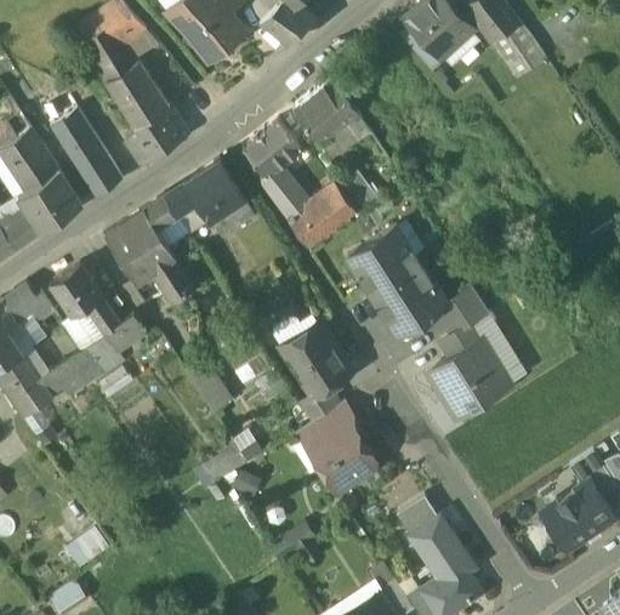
[(120,0),(113,0),(73,26),(107,81),(134,64),(121,44),(144,30),(120,0)]
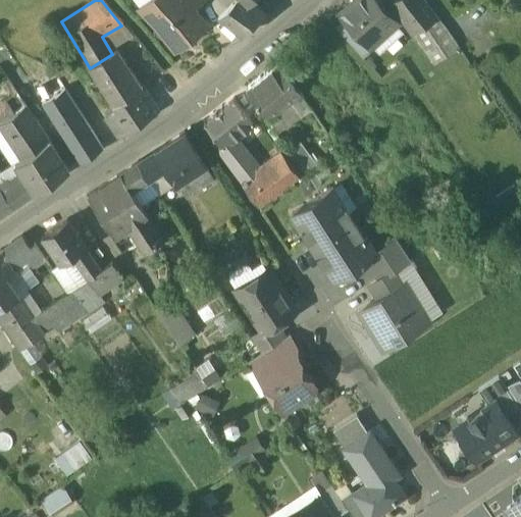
[(191,10),(183,0),(154,0),(142,10),(165,39),(173,41),(184,33),(195,34),(205,27),(191,9),(191,10)]
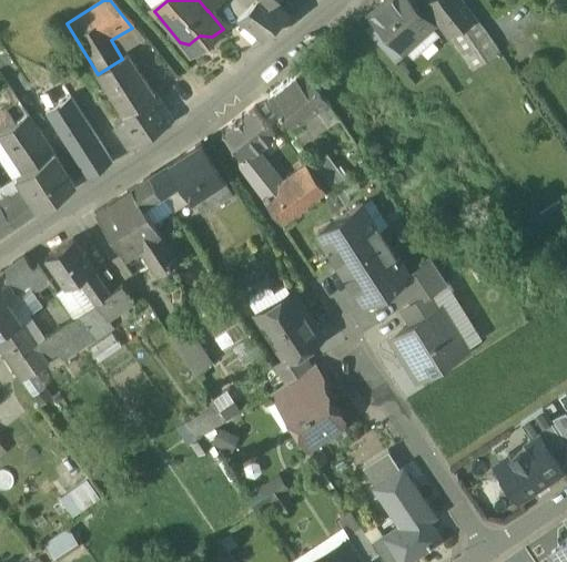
[(221,0),(199,0),(208,11),(208,10),(221,0)]
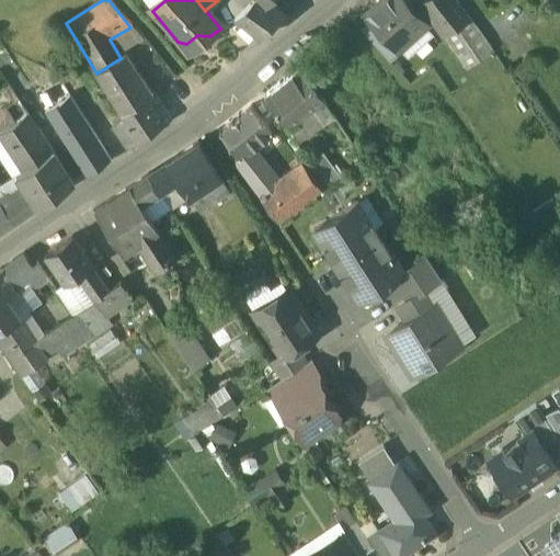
[(263,0),(236,0),(244,7),(233,20),(259,42),(282,14),(263,0)]
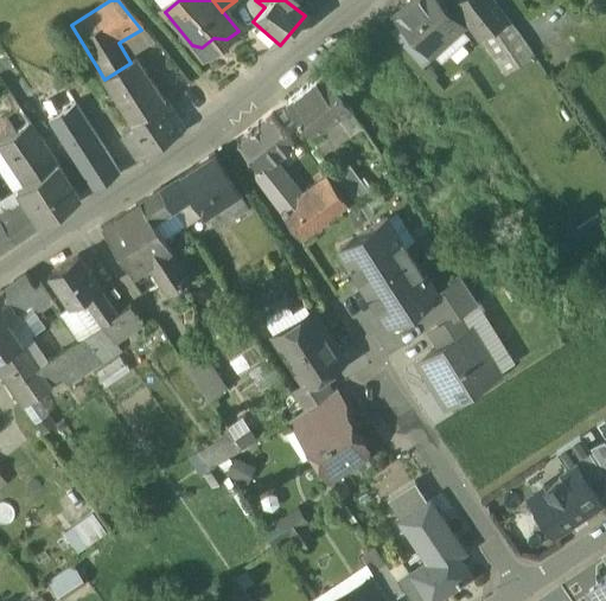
[(461,32),(433,0),(414,0),(394,19),(401,27),(421,50),(431,59),(461,32)]
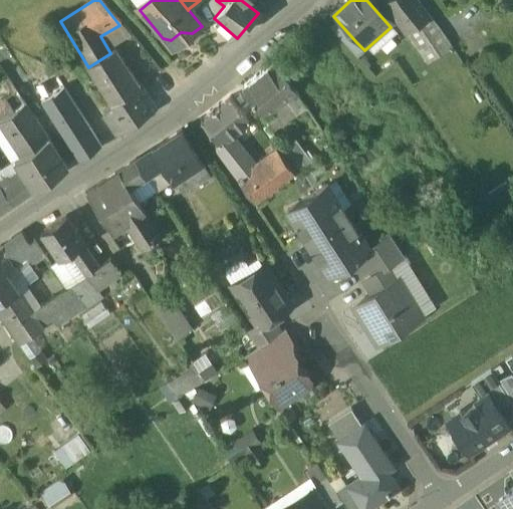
[(417,0),(389,0),(383,3),(404,34),(428,18),(429,17),(417,0)]
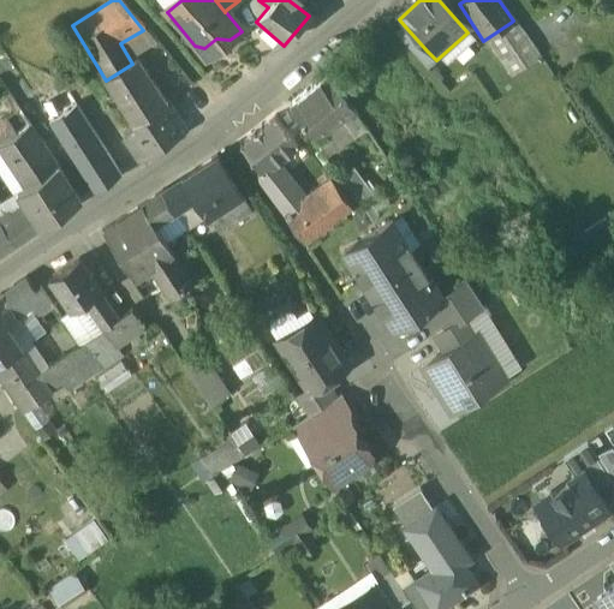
[(537,59),(512,22),(484,40),(508,78),(537,59)]
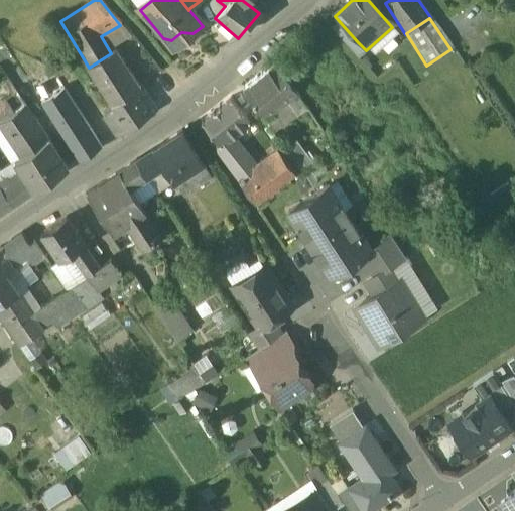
[(358,42),(341,23),(332,31),(349,50),(358,42)]
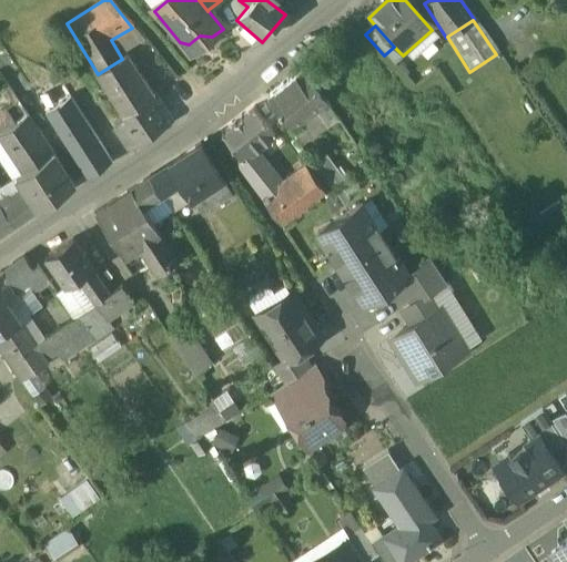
[(98,74),(97,75),(123,118),(152,99),(124,58),(122,59),(98,74)]
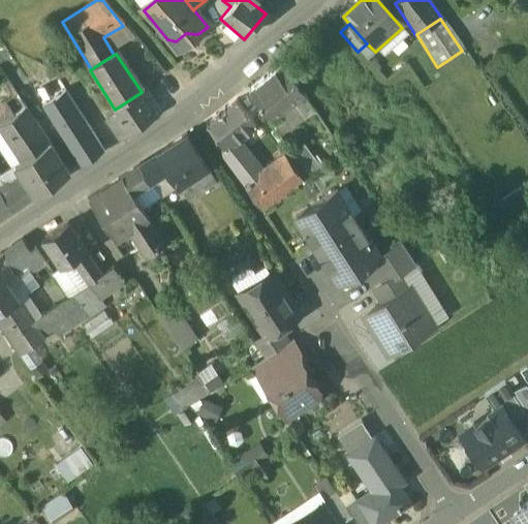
[(280,67),(247,93),(271,123),(292,105),(303,97),(280,67)]
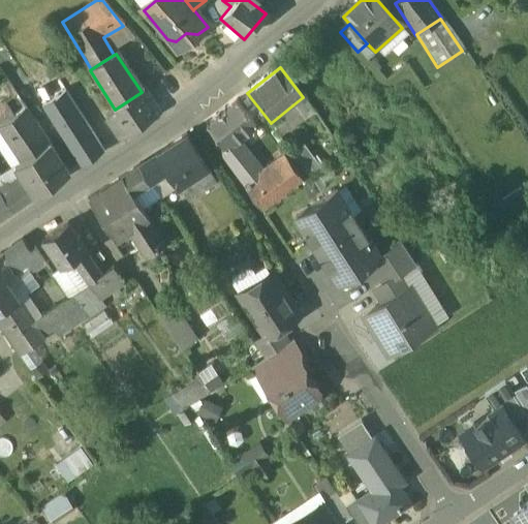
[(142,92),(115,110),(118,116),(114,118),(106,123),(119,142),(158,117),(142,92)]
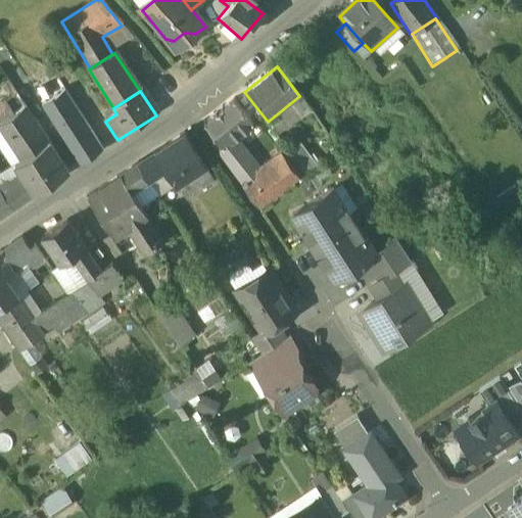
[(64,96),(41,108),(79,167),(100,152),(64,96)]
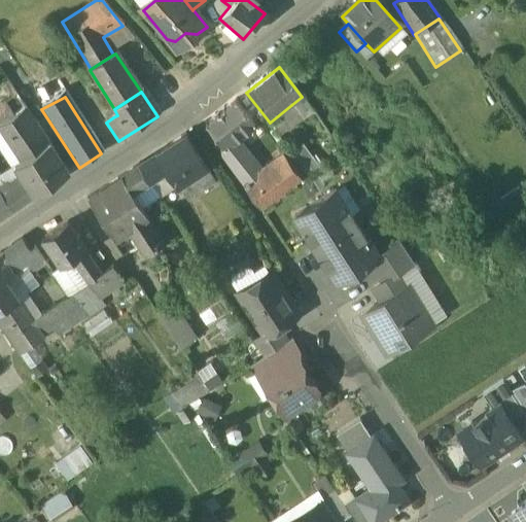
[(321,126),(302,97),(291,105),(301,119),(299,120),(307,135),(321,126)]
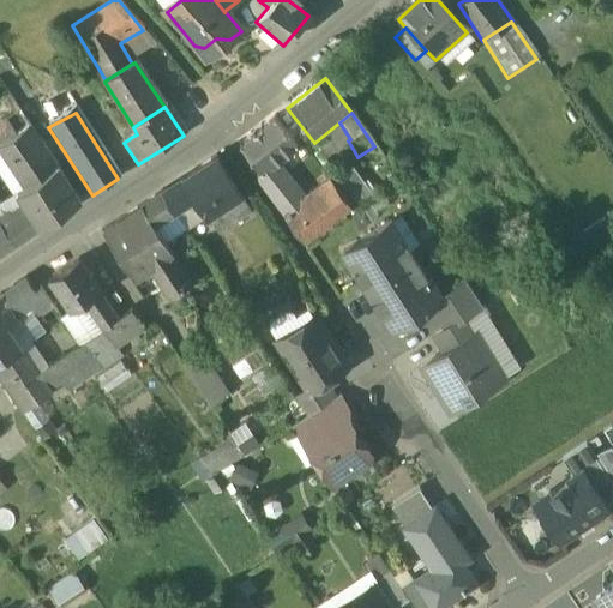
[(18,114),(0,125),(0,155),(24,191),(56,170),(18,114)]
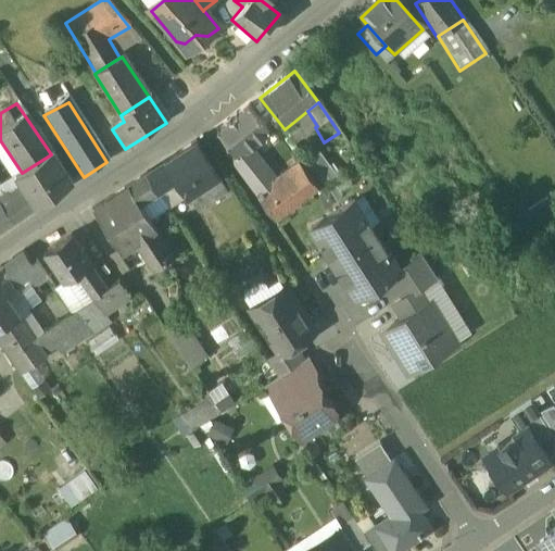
[(248,110),(216,136),(236,160),(236,161),(249,150),(267,135),(248,110)]
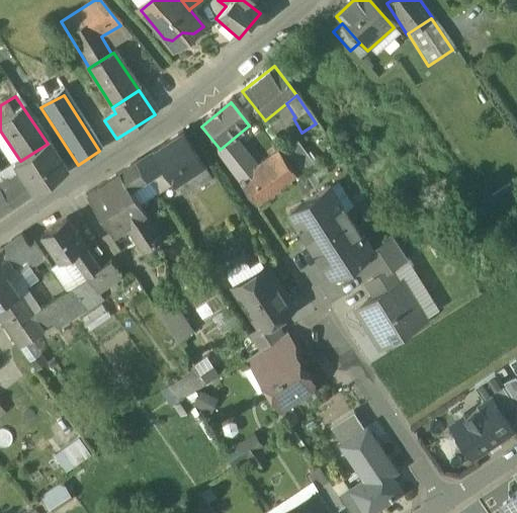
[(108,110),(101,115),(104,120),(111,115),(108,110)]
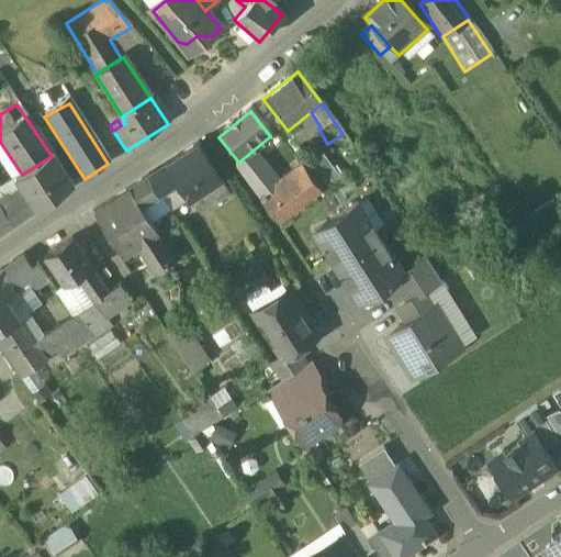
[(343,134),(327,144),(335,154),(349,145),(343,134)]
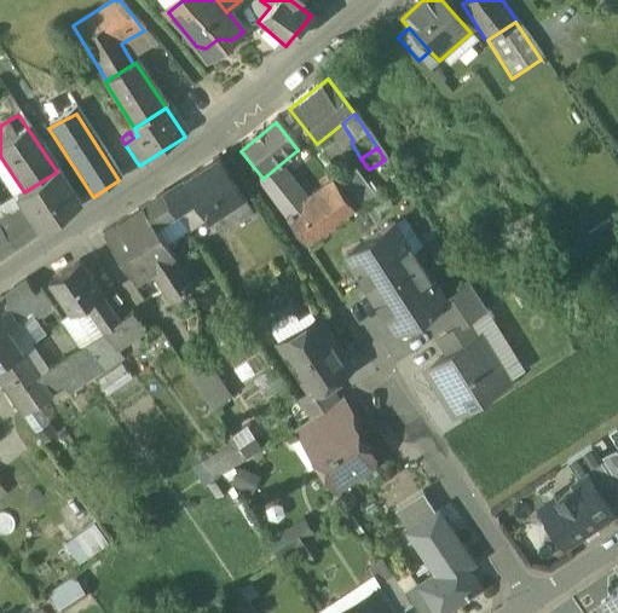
[(218,161),(162,197),(173,214),(194,201),(207,220),(208,220),(241,198),(242,198),(218,161)]
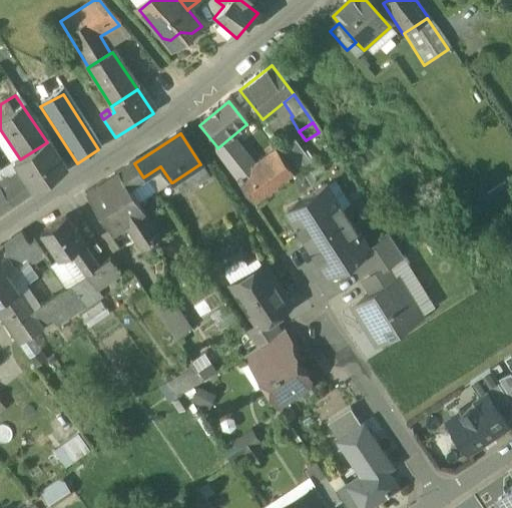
[(252,168),(229,138),(217,148),(217,147),(213,149),(236,180),(252,168)]
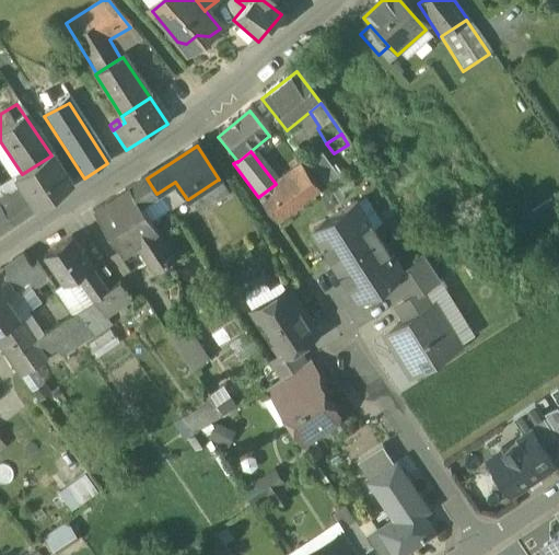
[(22,174),(15,180),(21,188),(36,211),(72,187),(51,155),(22,174)]
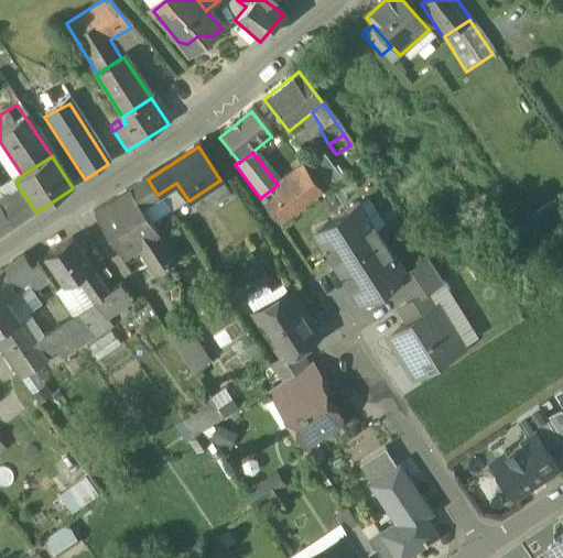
[(278,185),(260,198),(280,225),(323,193),(302,166),(278,185)]
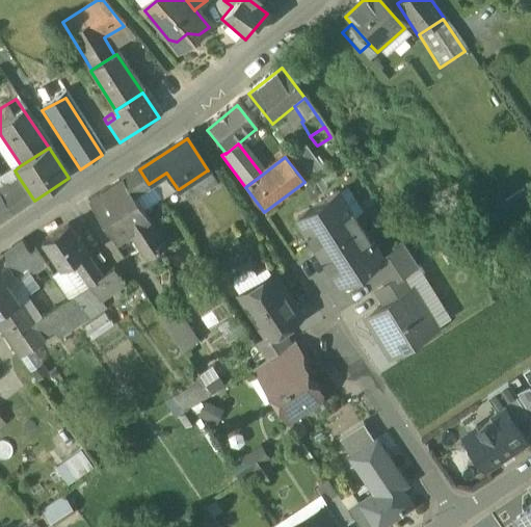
[(139,169),(89,202),(115,242),(130,233),(147,259),(163,247),(156,233),(131,195),(149,184),(139,169)]
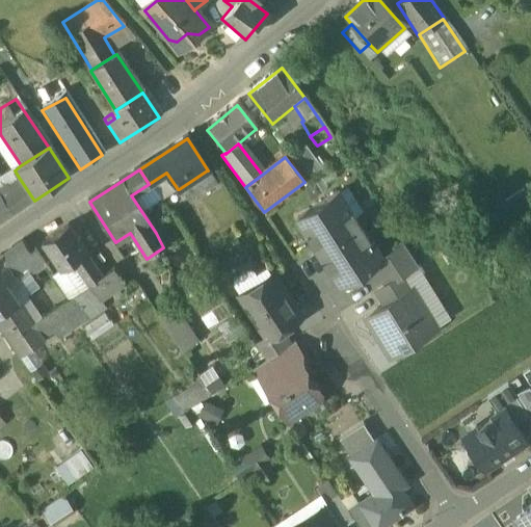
[(207,170),(179,189),(188,204),(216,185),(207,170)]
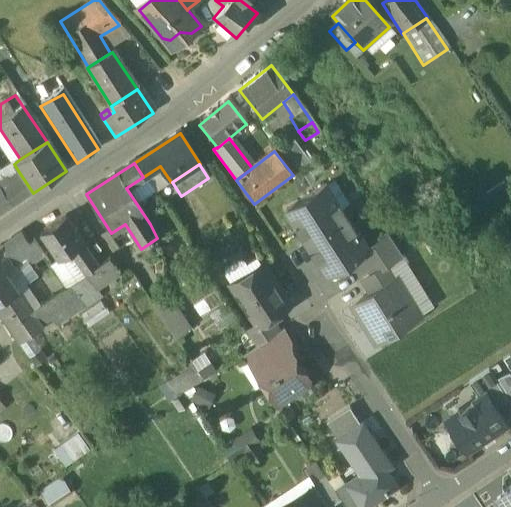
[(0,188),(12,207),(33,193),(19,172),(0,184),(0,188)]
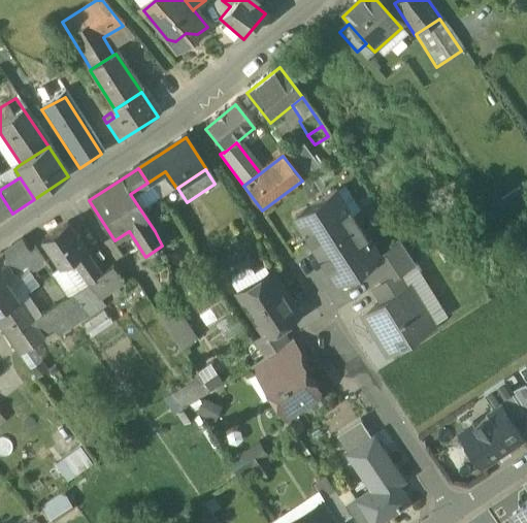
[(0,194),(0,222),(3,220),(12,214),(0,194)]
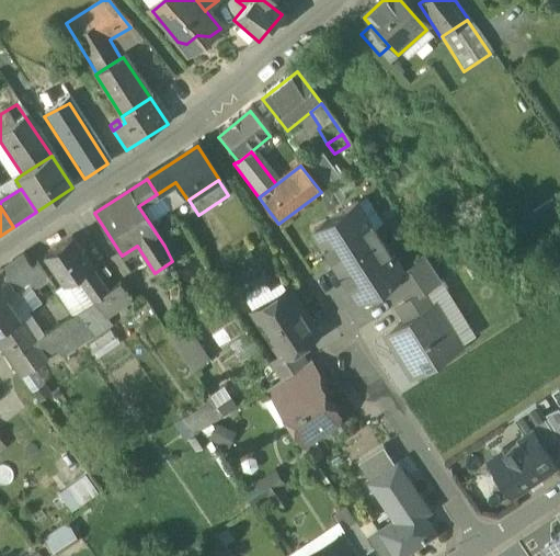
[(356,206),(312,235),(358,306),(392,283),(402,278),(401,276),(356,206)]
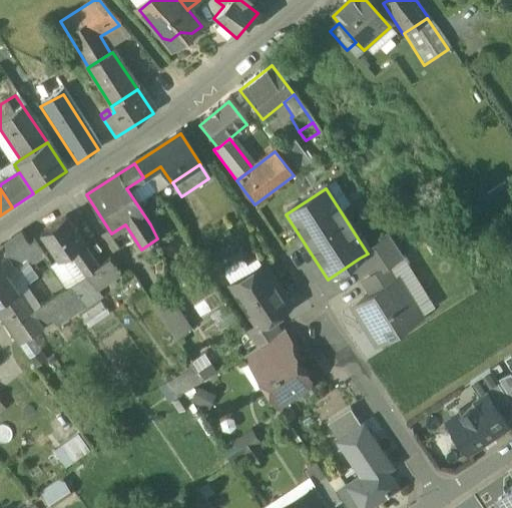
[(97,268),(82,246),(83,245),(64,219),(39,236),(58,264),(69,256),(84,277),(97,268)]
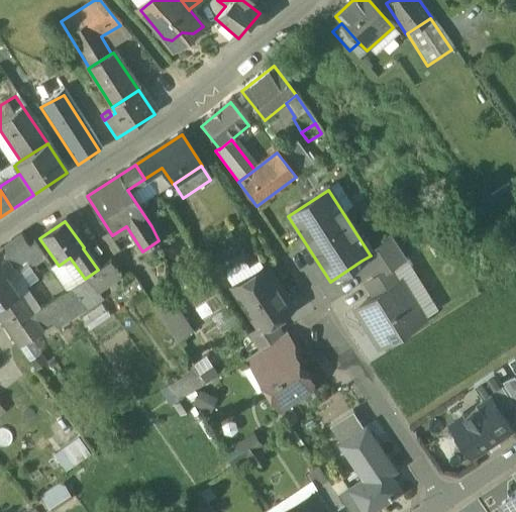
[(42,261),(32,244),(29,247),(21,237),(9,245),(28,272),(42,261)]
